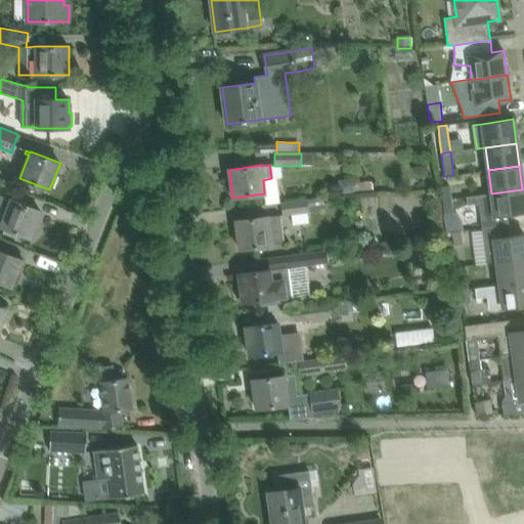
[(341,194),(358,192),(373,191),(373,181),(340,184),(341,194)]
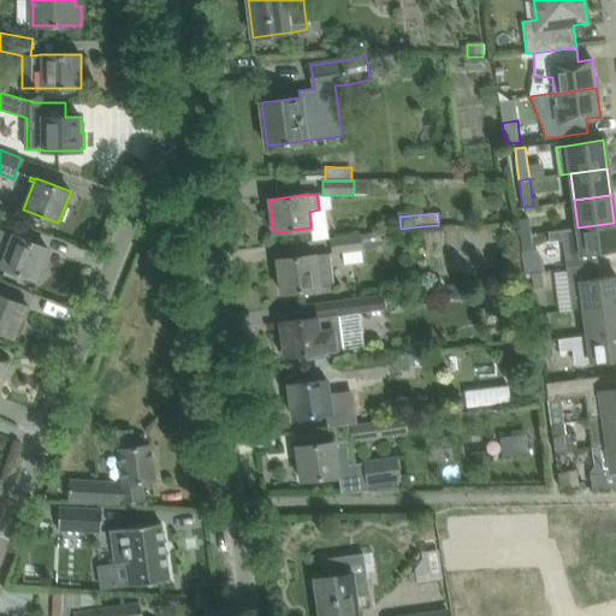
[(520,235),(531,234),(528,218),(519,219),(520,235)]
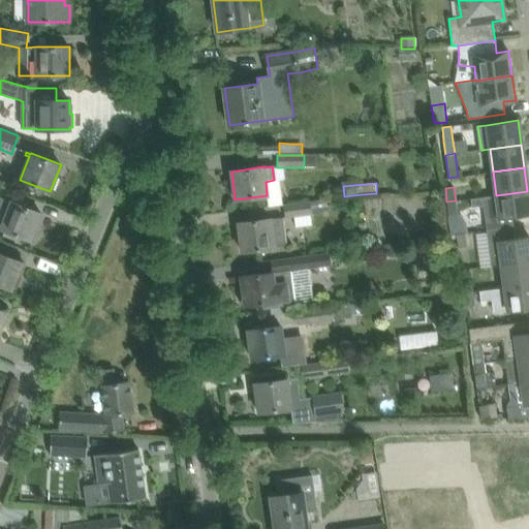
[(483,197),(470,198),(471,207),(484,206),(486,221),(512,218),(528,215),(528,203),(527,191),(496,195),(483,197)]
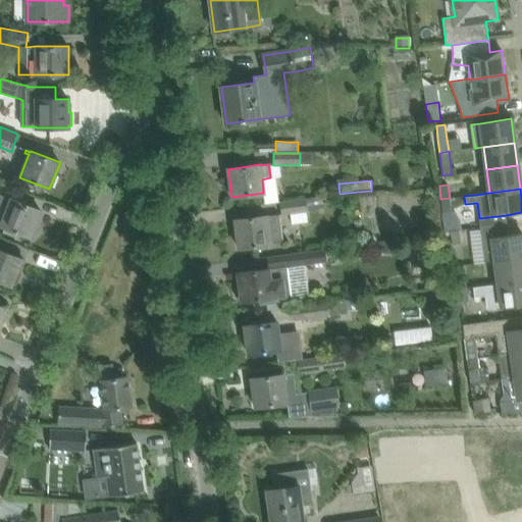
[(31,238),(41,211),(0,194),(0,224),(11,229),(31,238)]
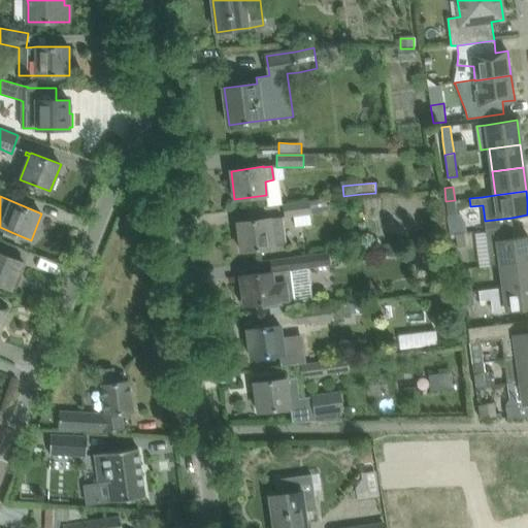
[(448,215),(457,213),(455,200),(446,201),(448,215)]
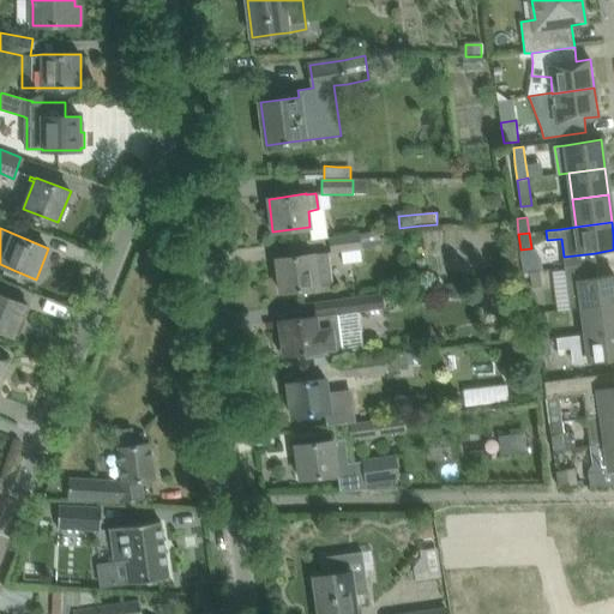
[(359,234),(331,238),(332,252),(342,251),(343,264),(362,262),(360,248),(361,248),(360,247),(359,234)]
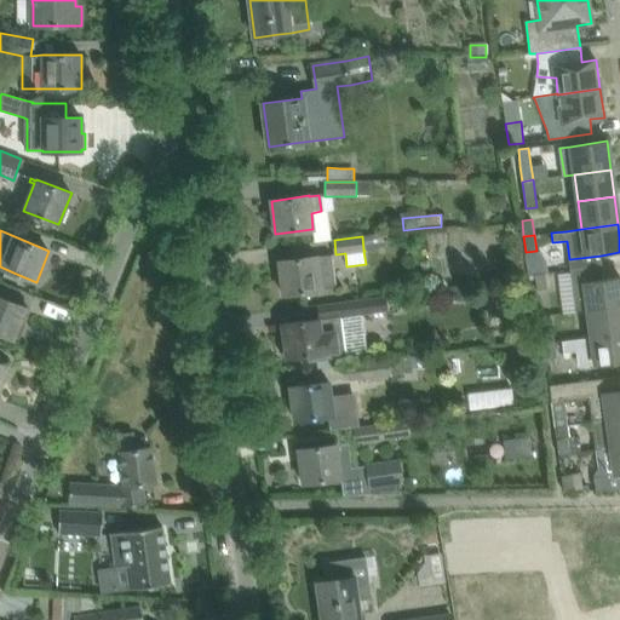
[(547,260),(537,251),(526,252),(528,274),(549,271),(547,260)]
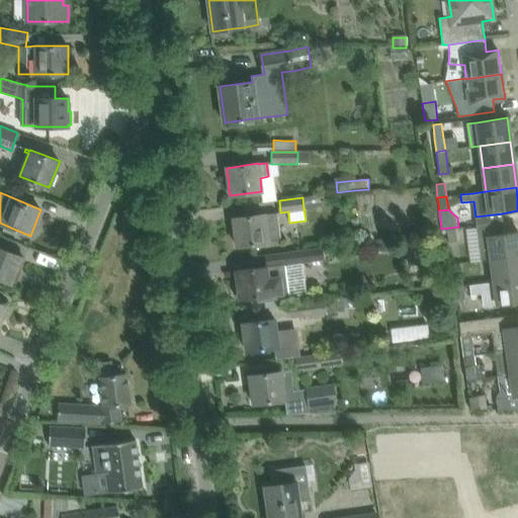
[(280,240),(277,212),(265,214),(264,213),(233,219),(237,247),(268,242),(280,240)]
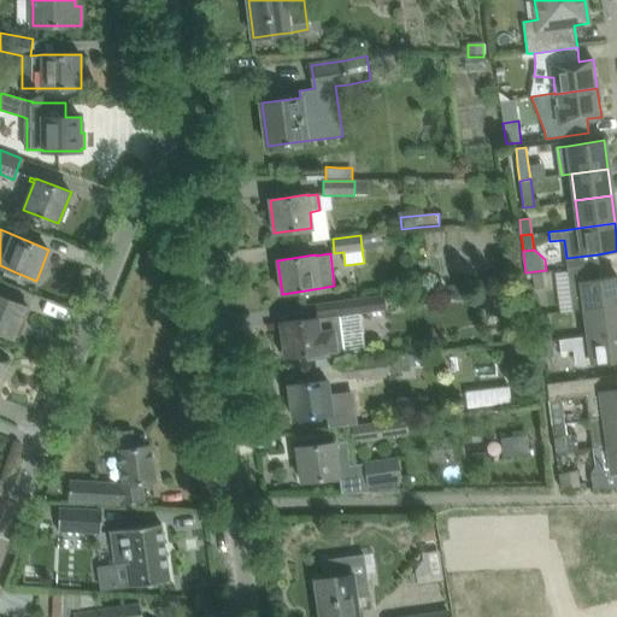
[(147,259),(145,271),(160,274),(163,262),(147,259)]
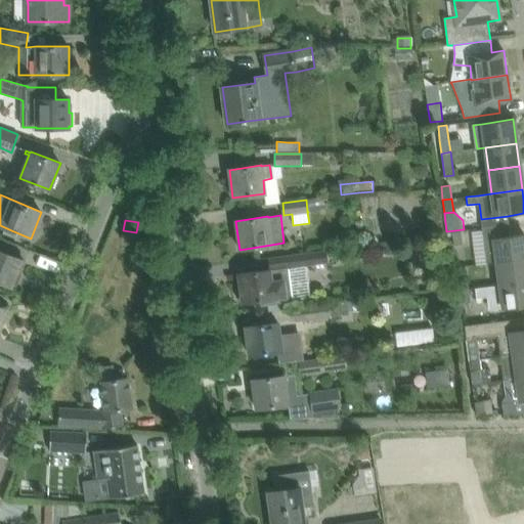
[(523,233),(510,235),(509,224),(482,227),(486,262),(496,262),(523,258),(523,233)]
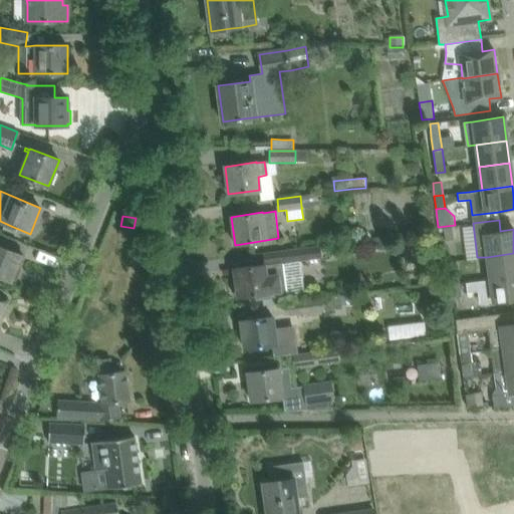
[(477,257),(473,223),(463,225),(467,259),(477,257)]
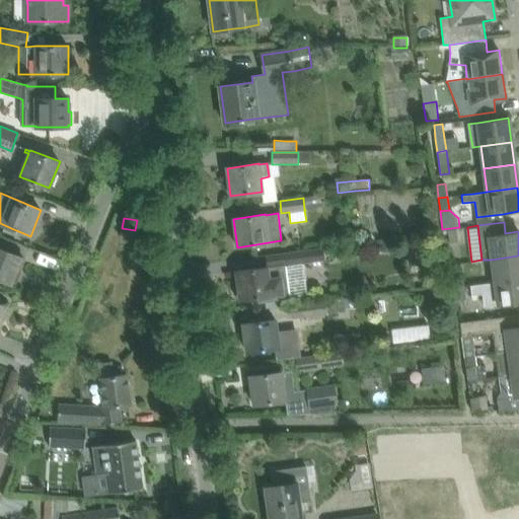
[(449,242),(458,241),(457,237),(456,229),(447,230),(449,242)]
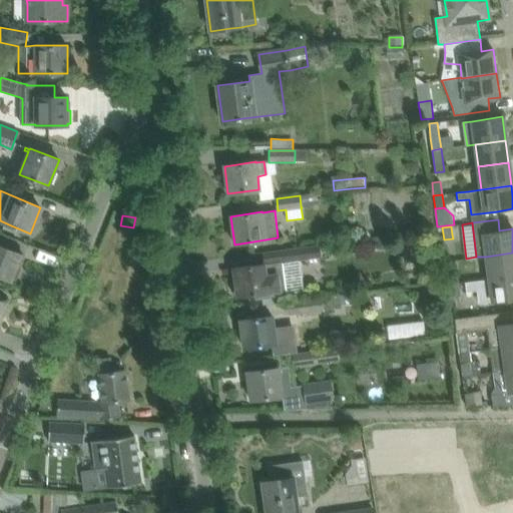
[(15,281),(20,269),(16,267),(21,255),(0,245),(0,277),(11,281),(11,279),(15,281)]
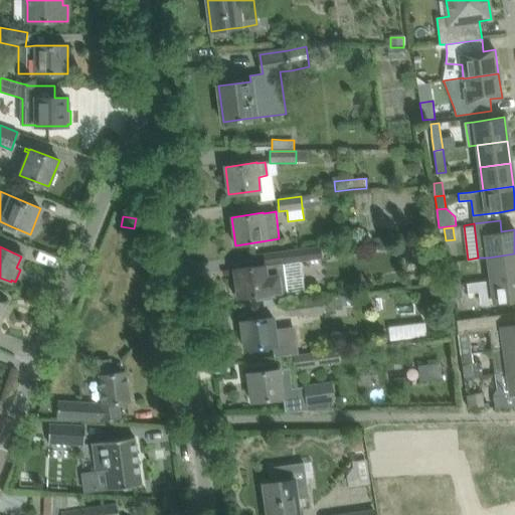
[(282,265),(306,262),(322,260),(321,246),(281,251),(282,265)]
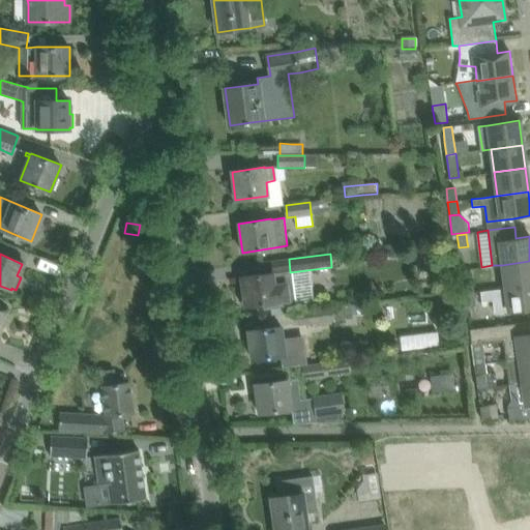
[(505,288),(529,285),(529,261),(502,265),(505,288)]
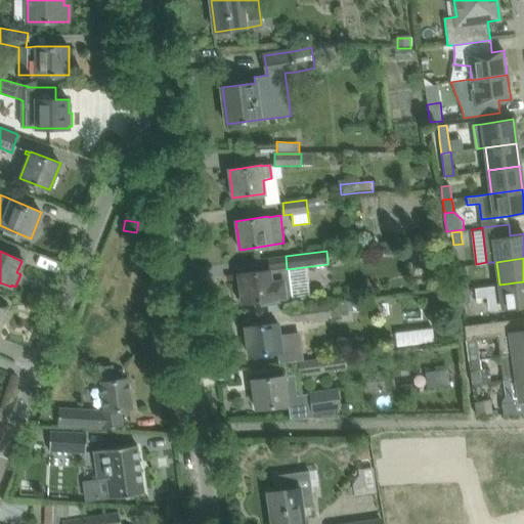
[(460,291),(469,290),(466,266),(456,267),(460,291)]
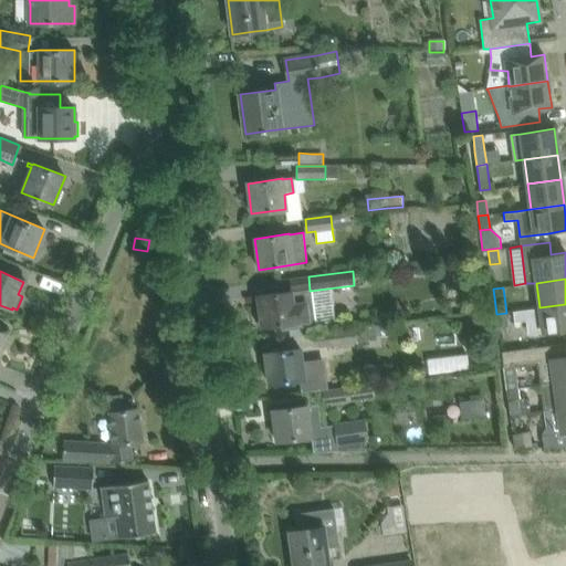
[(312,327),(310,314),(306,290),(258,296),(258,297),(253,299),(258,323),(259,325),(262,324),(262,327),(276,325),(276,331),(275,331),(275,332),(312,327)]
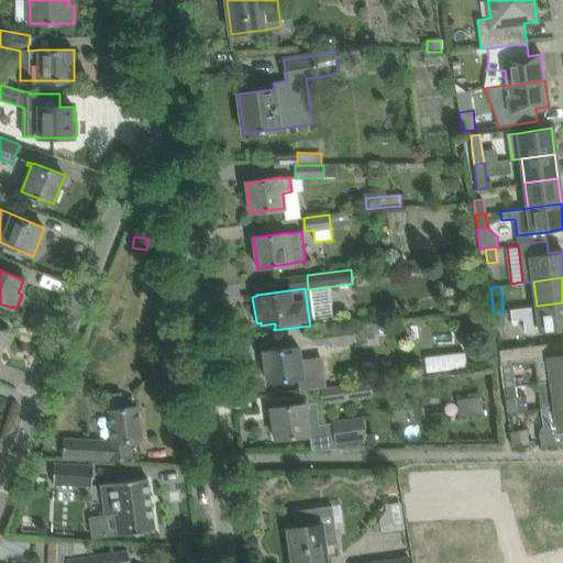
[(562,328),(562,302),(537,306),(537,307),(510,310),(511,321),(523,319),(525,326),(534,332),(562,328)]
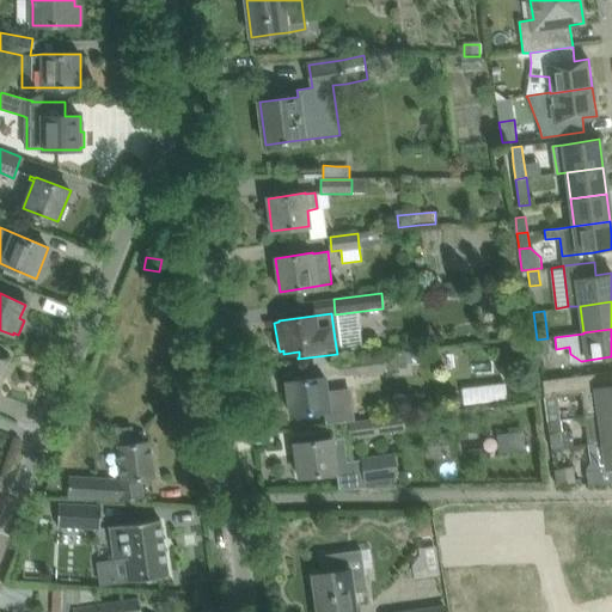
[(539,355),(550,354),(548,338),(537,340),(539,355)]
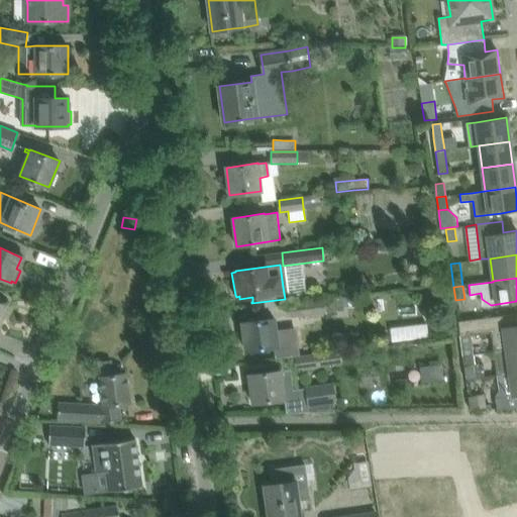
[(290,317),(325,313),(324,300),(288,305),(290,317)]
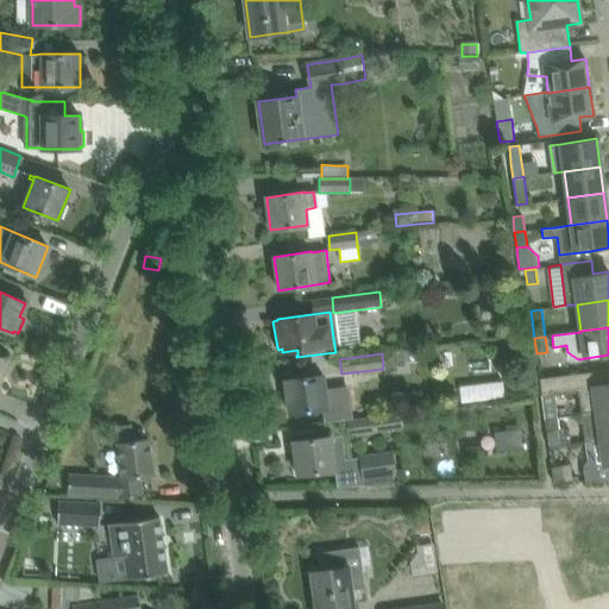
[(608,369),(540,378),(542,395),(545,418),(558,416),(554,394),(578,390),(582,415),(608,410),(608,369)]
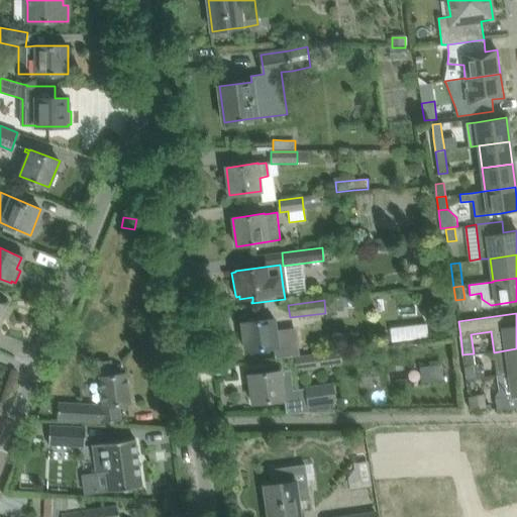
[(263,320),(242,323),(246,350),(267,348),(276,346),(277,357),(298,354),(295,330),(288,331),(276,332),(274,318),(263,320)]
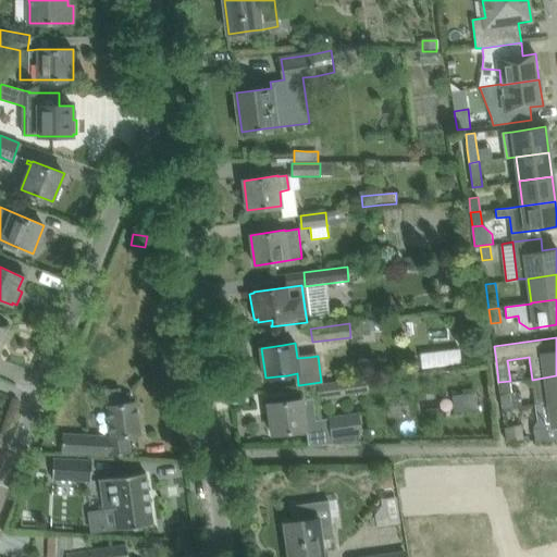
[(535,404),(537,404),(549,403),(549,401),(556,400),(556,375),(532,380),(535,404)]
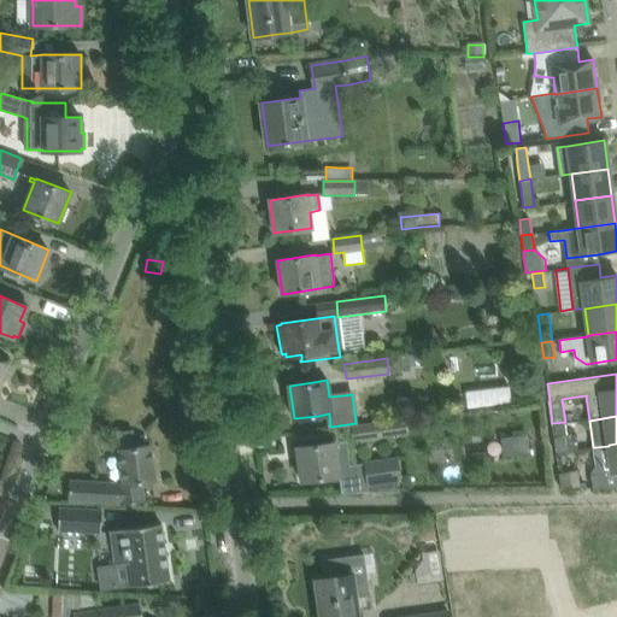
[(354,441),(406,434),(404,418),(352,425),(354,441)]
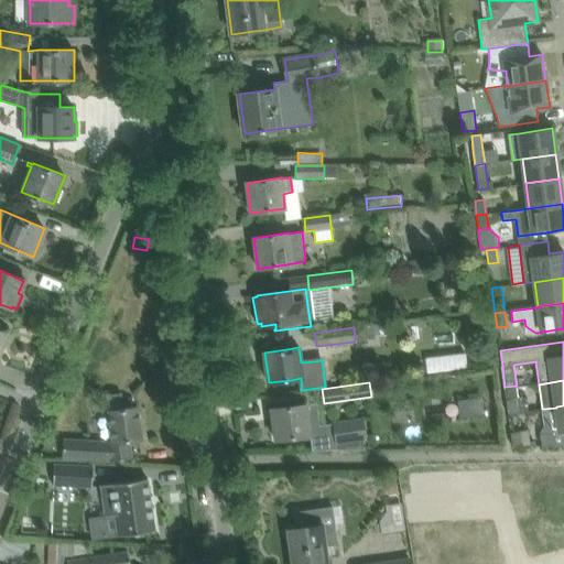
[(517,386),(505,387),(507,399),(508,413),(518,412),(516,398),(519,398),(517,386)]
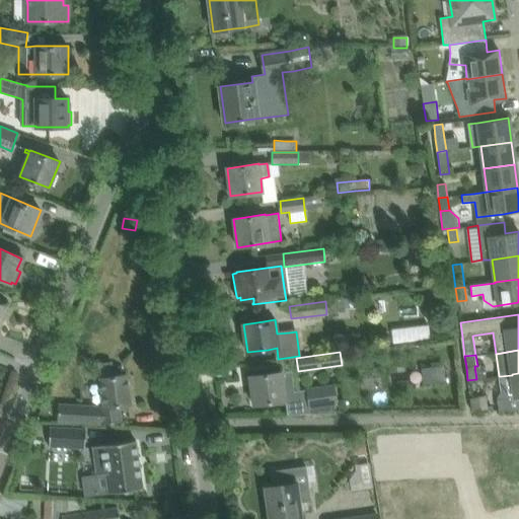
[(114,377),(112,363),(99,364),(101,378),(100,378),(104,406),(100,406),(100,408),(60,405),(59,421),(102,423),(102,424),(121,421),(119,405),(131,403),(126,375),(114,377)]
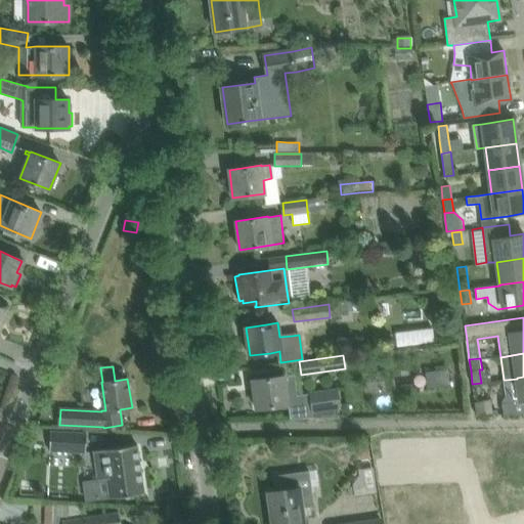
[(273,378),(253,380),(257,408),(289,404),(290,419),(339,417),(338,408),(341,408),(339,388),(309,392),(309,393),(297,395),(295,375),(285,376),(273,378)]
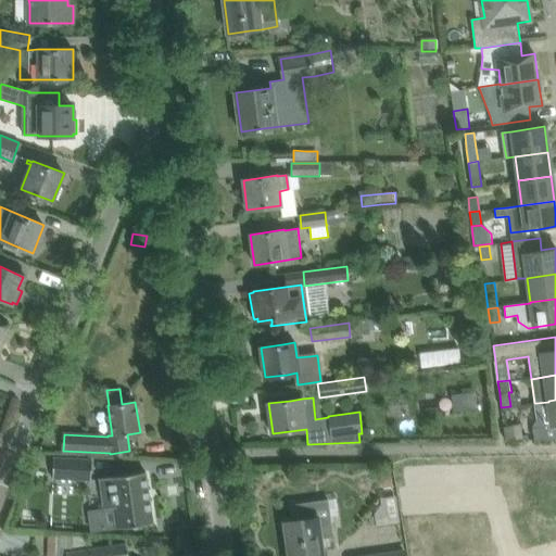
[(536,419),(531,420),(532,428),(534,440),(555,439),(555,400),(548,401),(548,402),(536,403),(534,403),(536,419)]
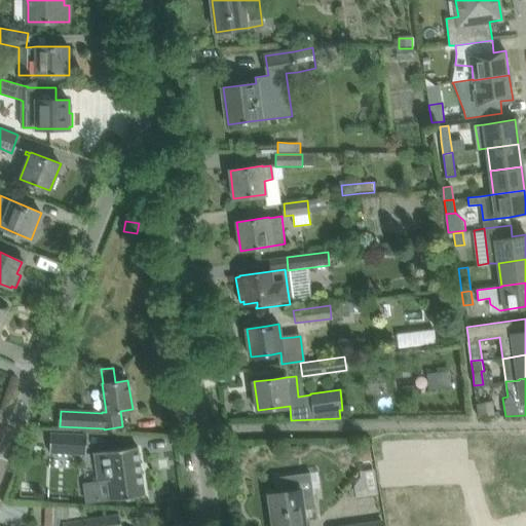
[(478,417),(487,415),(485,403),(477,404),(478,417)]
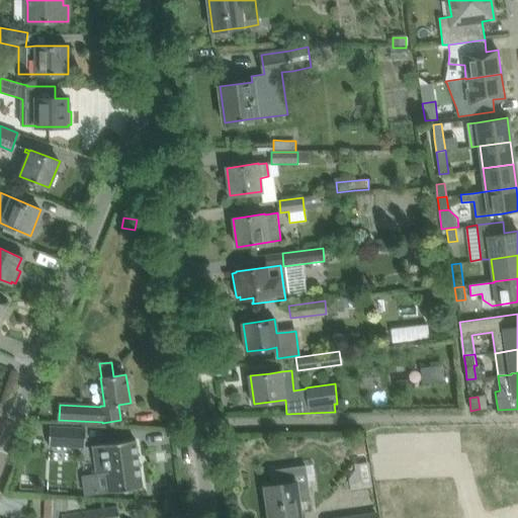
[(85,447),(86,428),(50,426),(49,445),(85,447)]
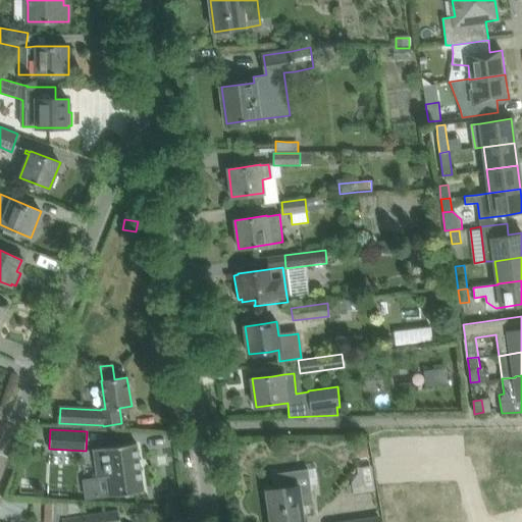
[(499,475),(487,480),(496,505),(521,497),(521,486),(520,480),(521,479),(521,437),(521,433),(504,432),(512,459),(499,463),(501,470),(498,473),(499,475)]
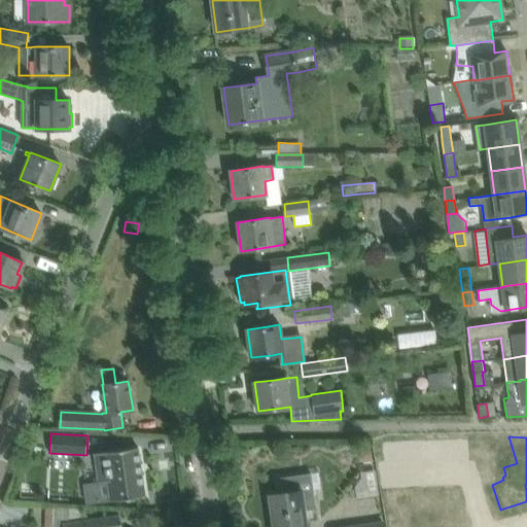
[(99,483),(84,485),(86,502),(110,499),(110,500),(127,498),(137,497),(145,495),(138,447),(95,453),(99,483)]
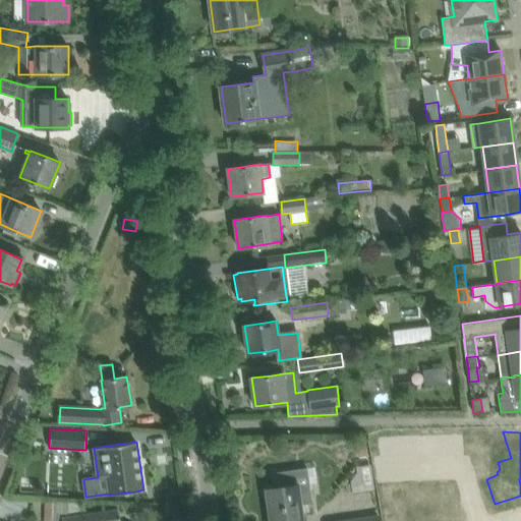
[(365,442),(356,443),(358,457),(367,455),(365,442)]
